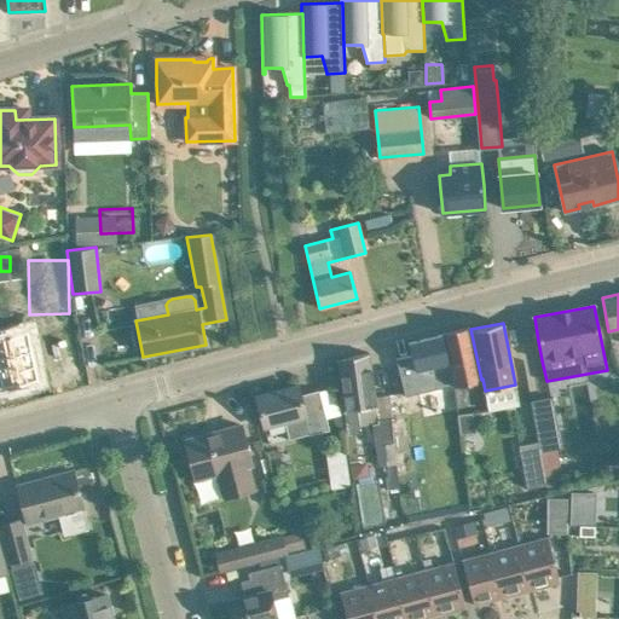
[(473,381),(481,380),(470,329),(470,328),(443,334),(451,370),(453,385),(458,383),(460,387),(462,389),(473,387),(474,383),(473,381)]
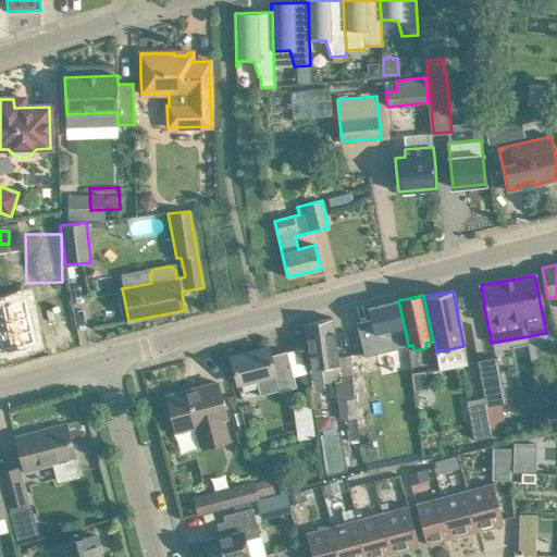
[(0,335),(3,349),(15,346),(15,349),(32,346),(31,343),(36,342),(26,297),(1,302),(0,297),(0,335)]
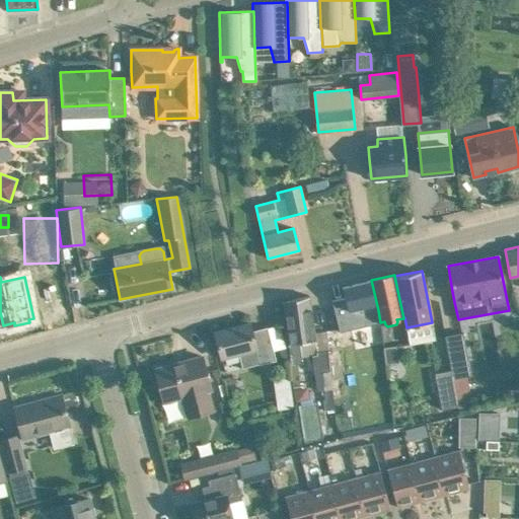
[(371,280),(371,281),(342,288),(344,298),(331,301),(339,332),(354,328),(353,322),(364,320),(366,326),(380,322),(378,310),(371,280)]
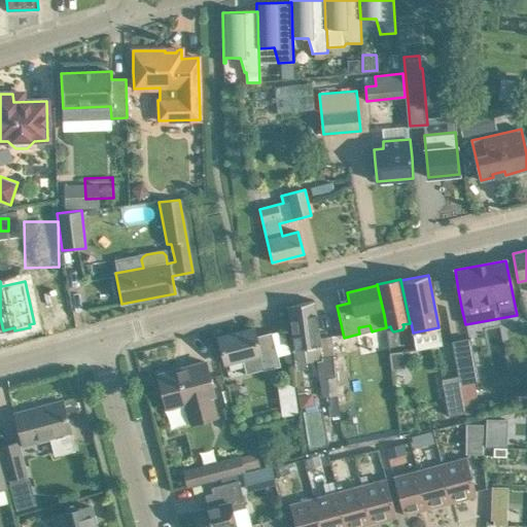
[(314,301),(287,307),(288,311),(297,370),(308,369),(307,362),(318,360),(322,360),(322,356),(322,355),(321,346),(320,338),(319,338),(314,301)]
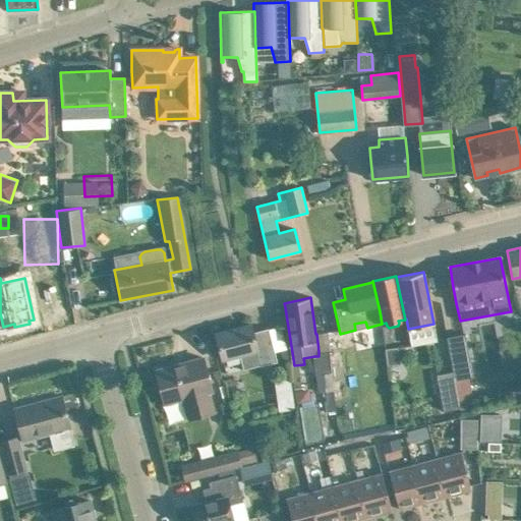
[(263,365),(277,362),(269,329),(253,333),(251,325),(216,334),(222,358),(239,354),(242,368),(262,364),(263,365)]
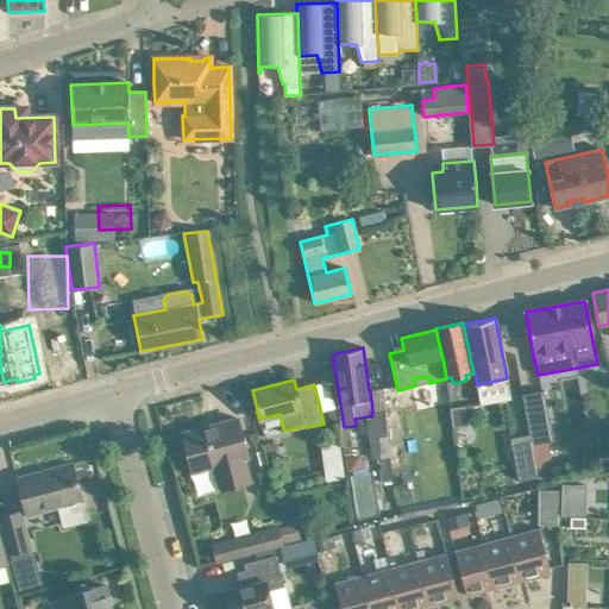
[(529,434),(537,477),(538,482),(556,478),(548,441),(553,441),(544,390),(522,395),(529,434)]
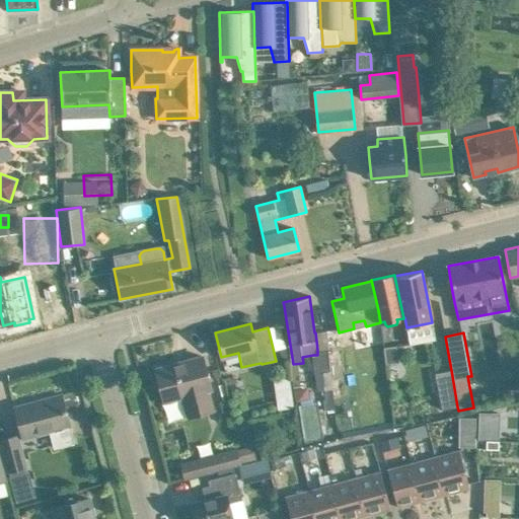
[(335,399),(336,399),(328,350),(317,351),(317,355),(313,355),(317,390),(324,390),(327,411),(337,410),(336,405),(335,399)]
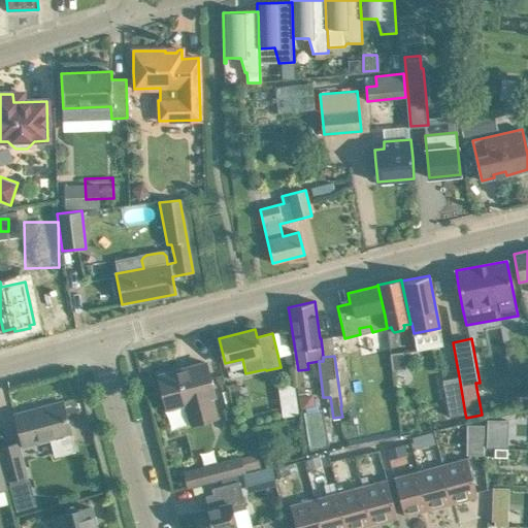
[(205,362),(158,375),(167,409),(186,404),(191,424),(217,418),(211,397),(215,396),(205,362)]
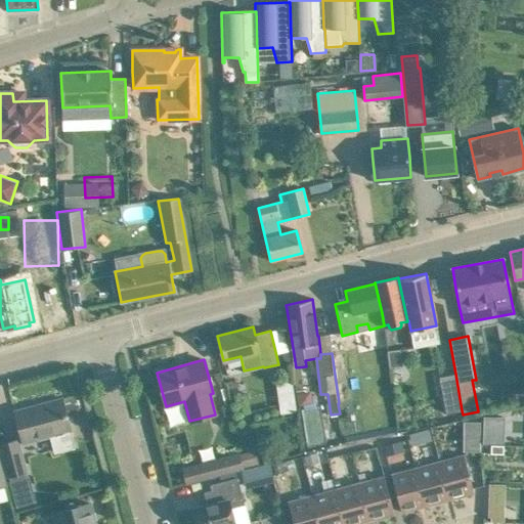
[(462,410),(455,374),(439,377),(446,413),(462,410)]
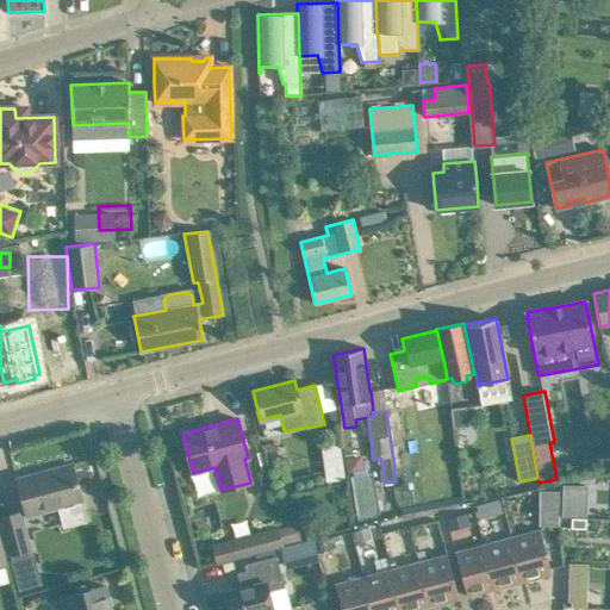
[(358,458),(348,459),(349,472),(363,471),(362,461),(358,458)]
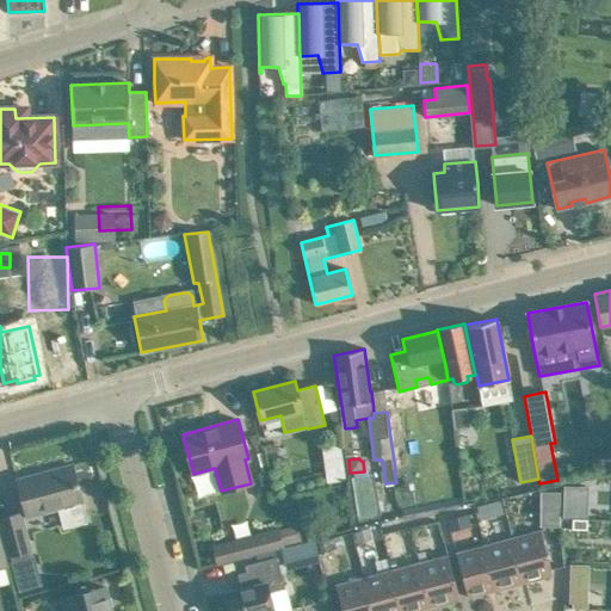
[(72,464),(17,480),(26,516),(57,507),(63,529),(88,522),(82,501),(72,464)]
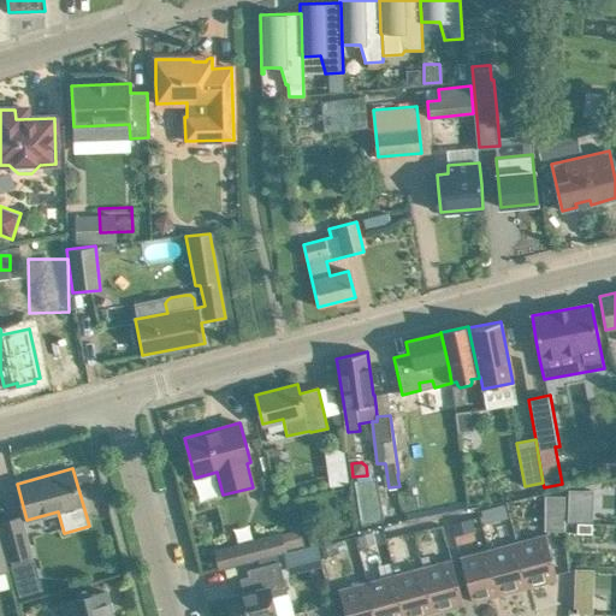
[(568,489),(567,521),(591,522),(592,490),(568,489)]
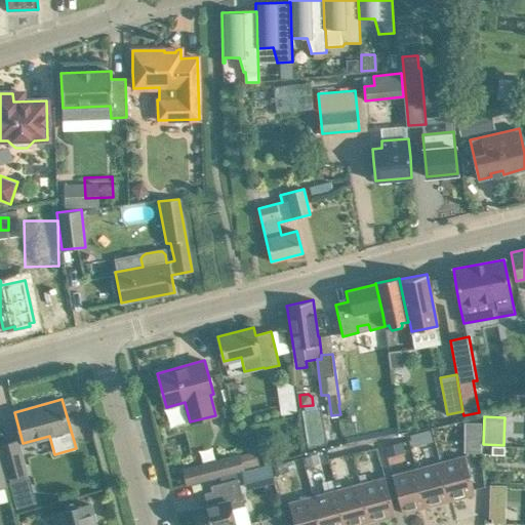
[(480,421),(466,421),(466,439),(479,440),(480,421)]
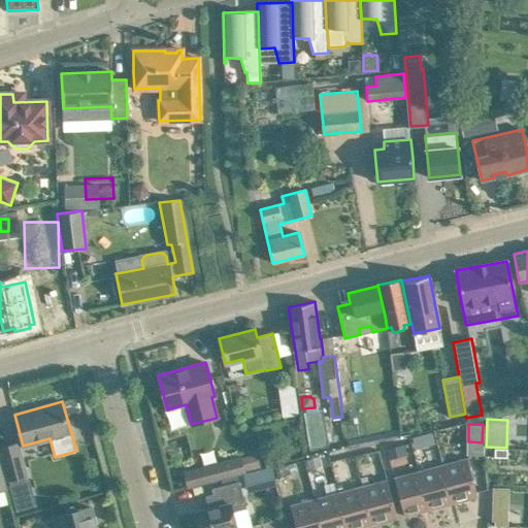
[(26,475),(18,443),(0,448),(0,450),(8,480),(26,475)]
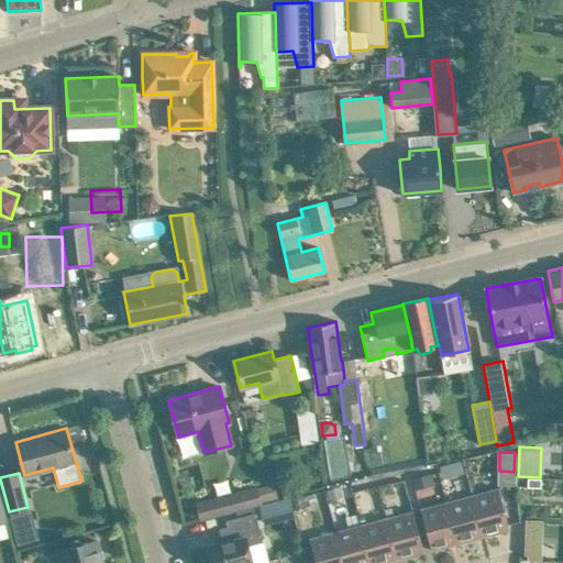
[(528,478),(527,487),(540,488),(540,478),(528,478)]
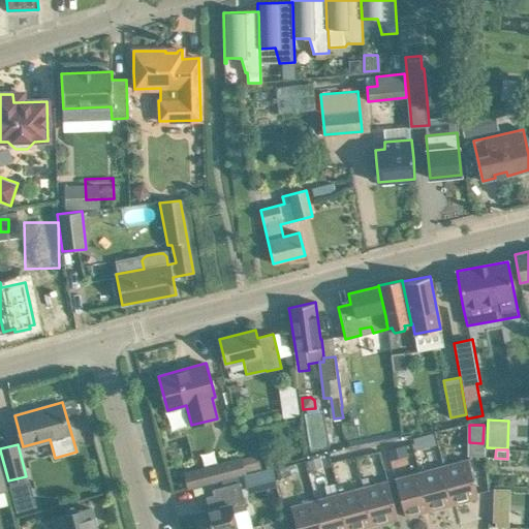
[(245,474),(244,473),(241,458),(205,467),(184,472),(189,489),(245,474)]
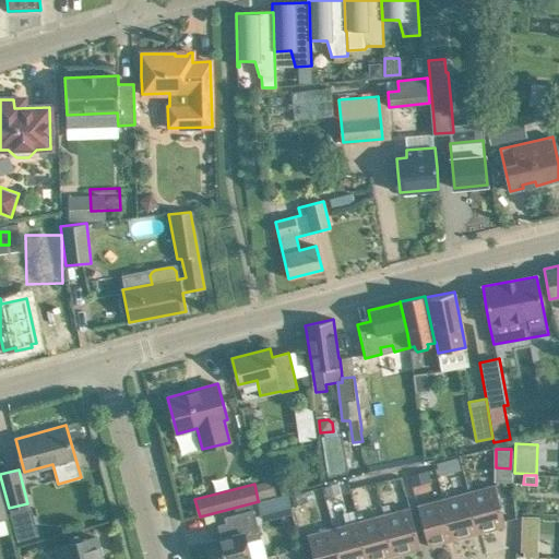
[(470,492),(479,533),(506,525),(495,485),(470,492)]
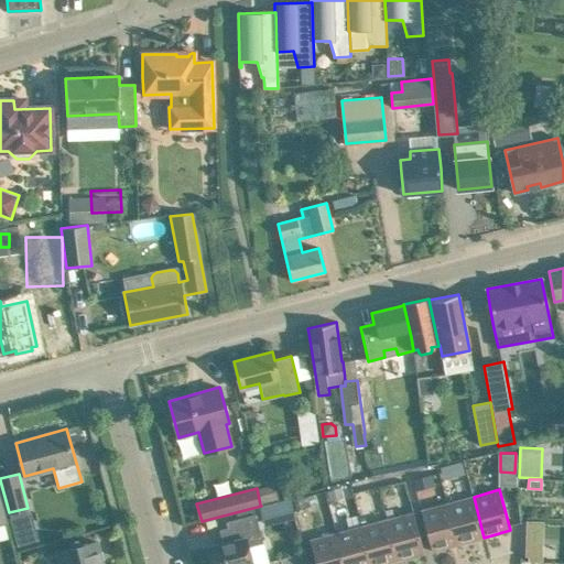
[(458,544),(484,538),(474,497),(447,503),(458,544)]
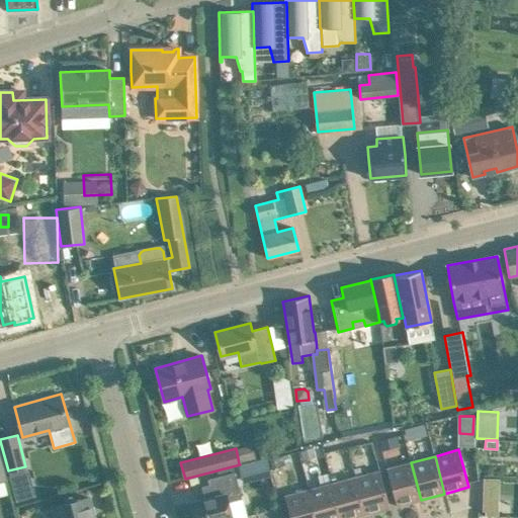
[(397,506),(421,500),(411,462),(386,468),(397,506)]
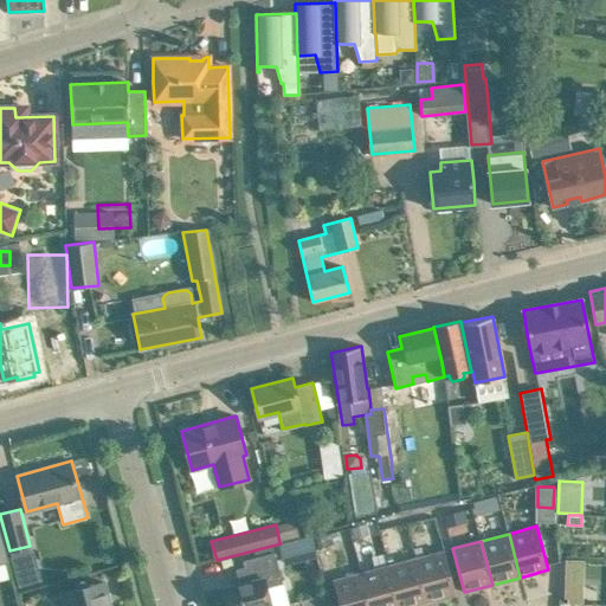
[(444,550),(417,558),(427,601),(456,594),(450,572),(444,550)]
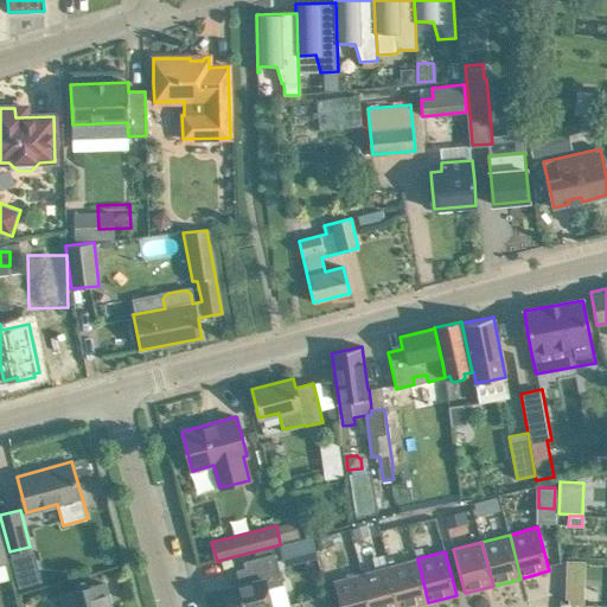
[(223,589),(228,606),(272,606),(267,588),(283,585),(275,553),(243,561),(249,582),(223,589)]
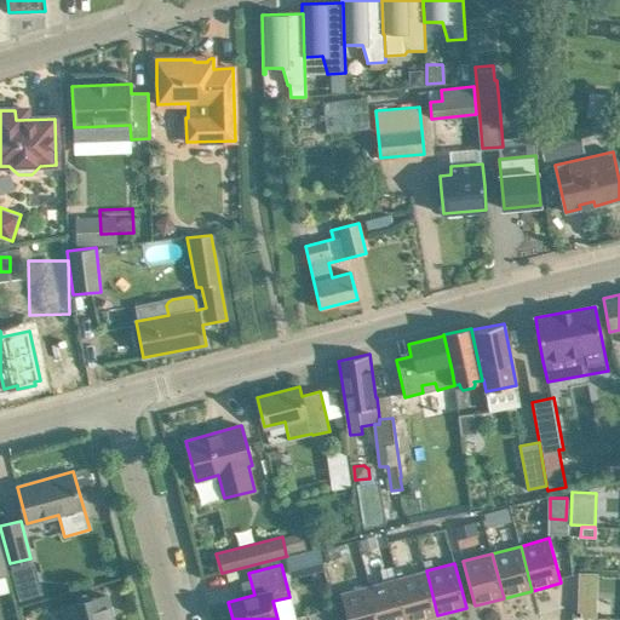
[(408,619),(422,619),(437,615),(426,570),(397,579),(408,619)]
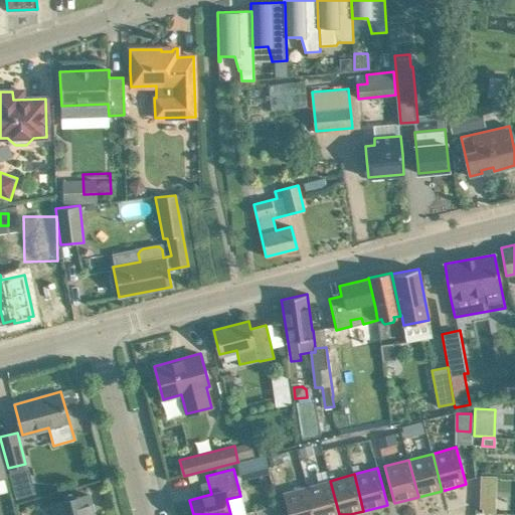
[(481,475),(480,492),(496,493),(496,475),(481,475)]
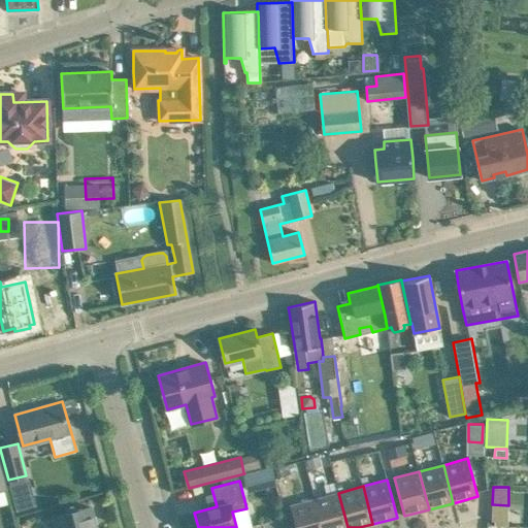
[(322,527),(348,527),(338,493),(315,499),(322,527)]
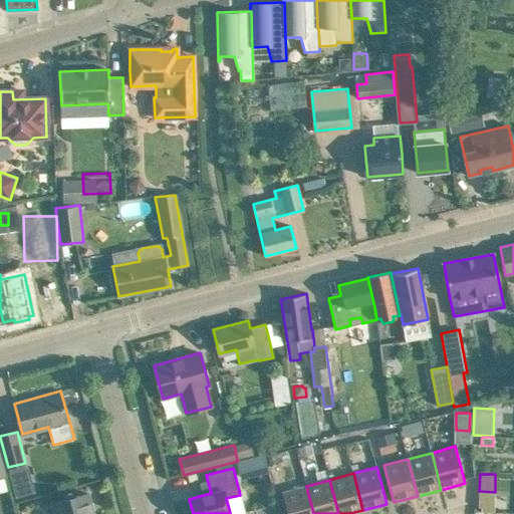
[(282,492),(287,510),(287,513),(313,513),(306,486),(282,492)]
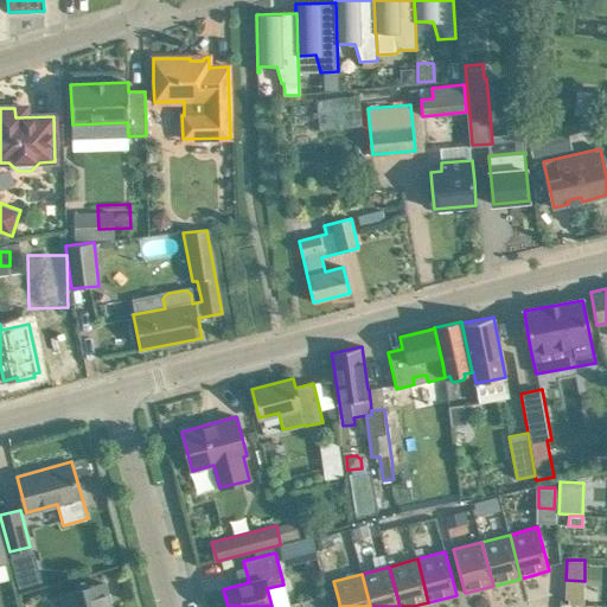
[(109,606),(104,585),(104,583),(62,592),(65,606),(109,606)]
